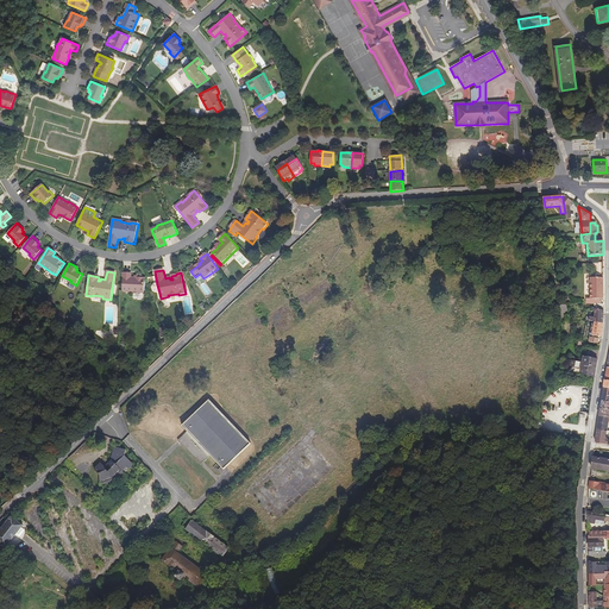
[(144,293),(145,277),(139,277),(137,277),(135,277),(131,277),(131,272),(123,272),(123,292),(132,292),(132,293),(139,293),(144,293)]
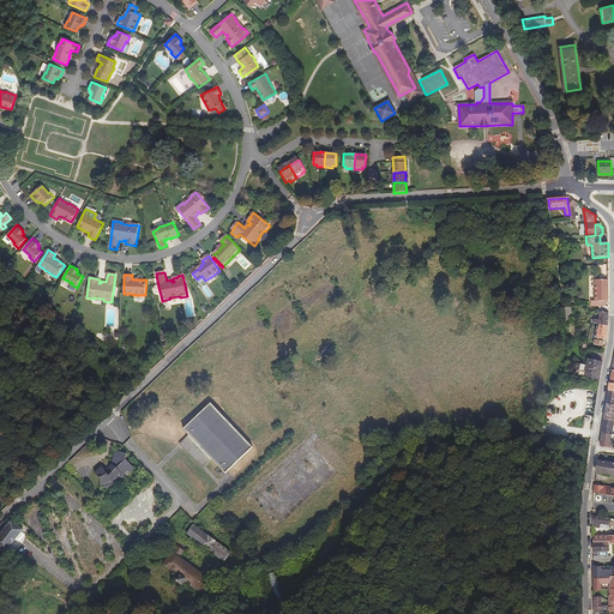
[(608,301),(608,280),(595,280),(595,301),(591,301),(591,306),(600,306),(607,307),(607,301),(608,301)]
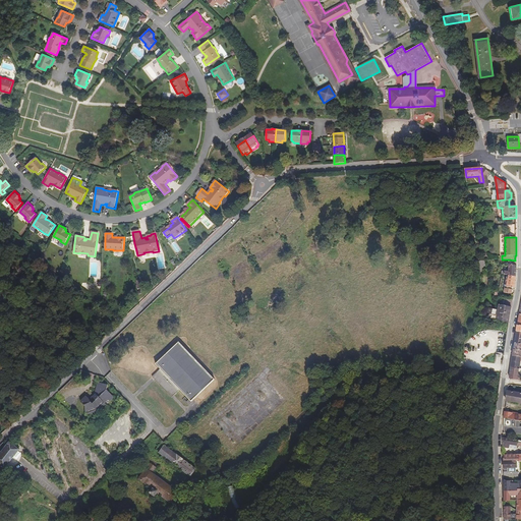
[(517,266),(516,261),(515,261),(509,259),(509,265),(509,272),(505,271),(504,275),(509,275),(516,277),(517,266)]
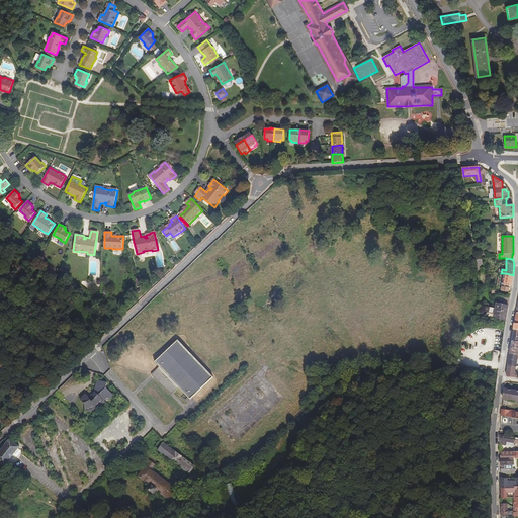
[(513,275),(506,273),(503,285),(512,286),(513,275)]
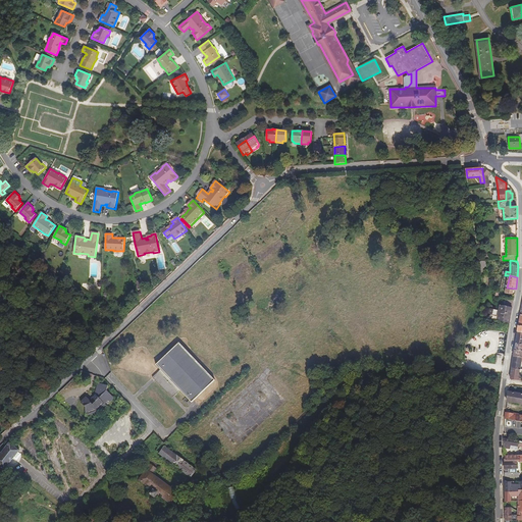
[(513,308),(500,306),(499,311),(497,319),(510,323),(513,308)]
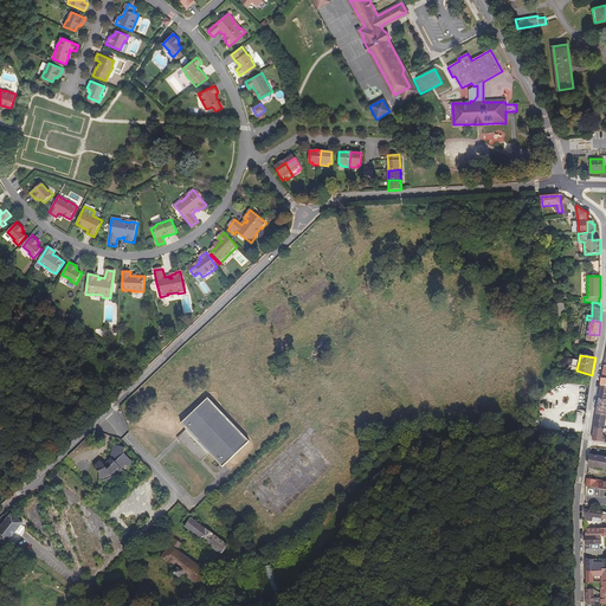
[(250,442),(208,398),(181,424),(186,430),(178,438),(200,463),(210,453),(223,468),(250,442)]
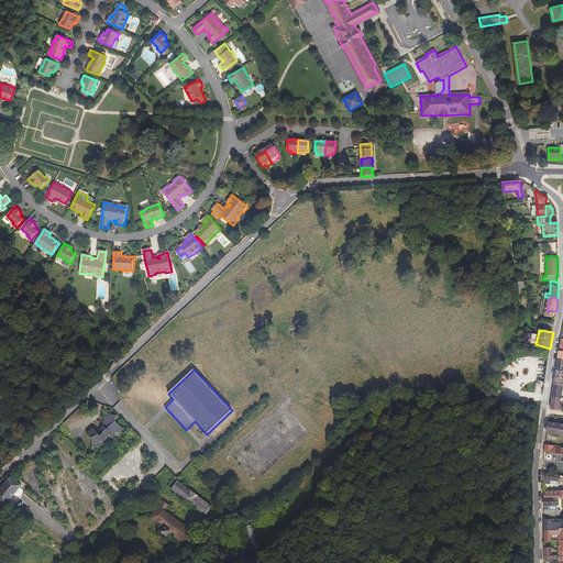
[(562,386),(554,385),(552,398),(561,399),(562,390),(562,386)]
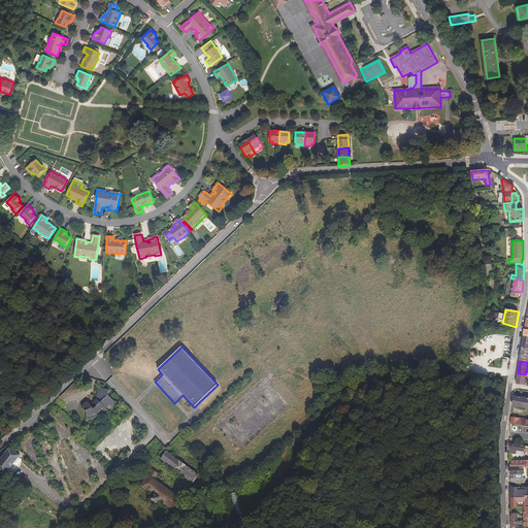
[(527,376),(527,373),(526,374),(518,373),(516,383),(518,385),(527,386),(527,377),(527,376)]
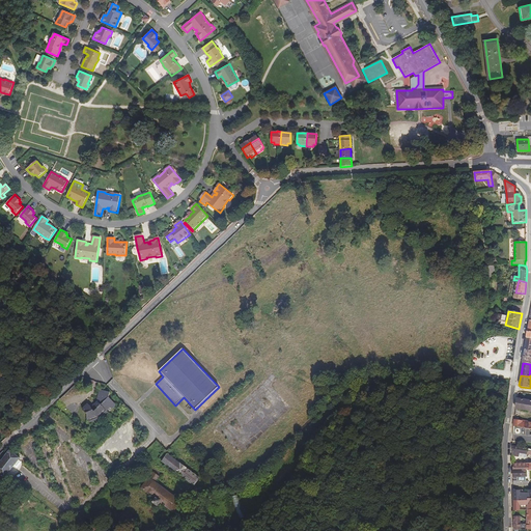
[(109,397),(110,392),(104,390),(103,393),(100,392),(98,400),(98,401),(91,408),(88,403),(82,409),(86,413),(87,415),(87,423),(99,420),(108,412),(107,411),(111,408),(112,410),(116,404),(109,397)]
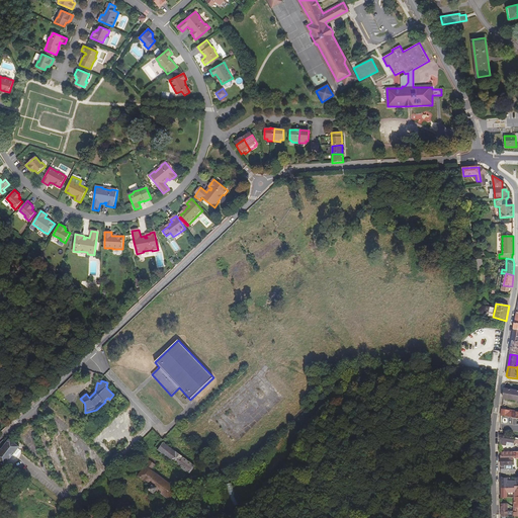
[(517,391),(504,389),(503,399),(516,401),(517,397),(517,391)]
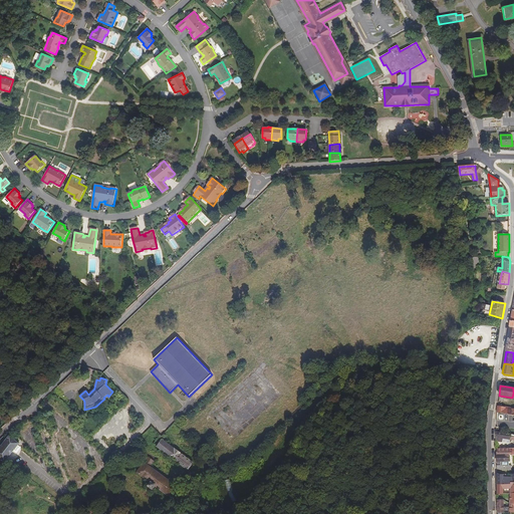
[(502,407),(498,407),(497,413),(504,414),(513,416),(513,409),(507,408),(507,407),(502,406),(502,407)]
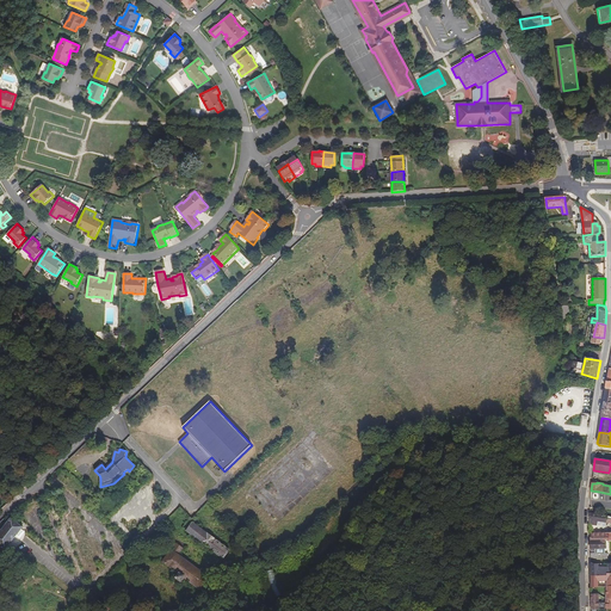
[(610,517),(590,513),(590,524),(605,526),(606,522),(610,523),(610,517)]
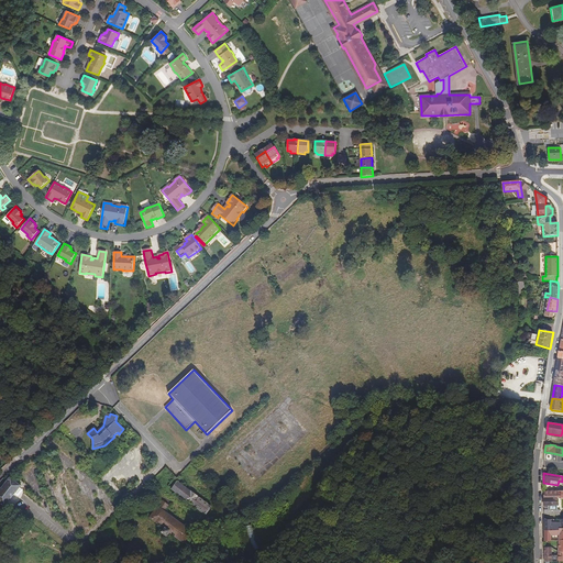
[(21,486),(10,477),(0,490),(0,500),(6,506),(13,496),(21,486)]
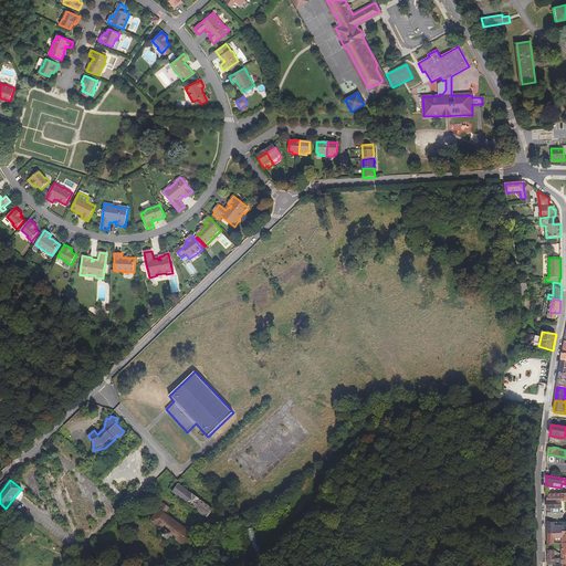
[(185,489),(178,484),(173,492),(179,496),(185,489)]
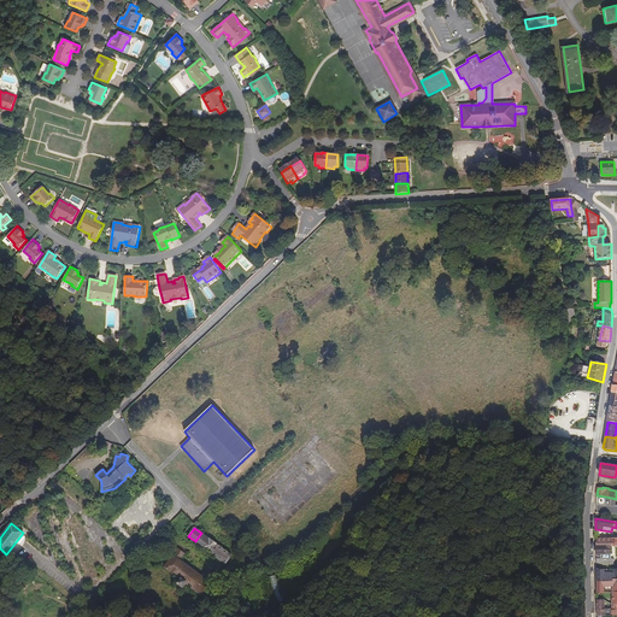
[(211,540),(201,533),(195,541),(205,548),(211,540)]
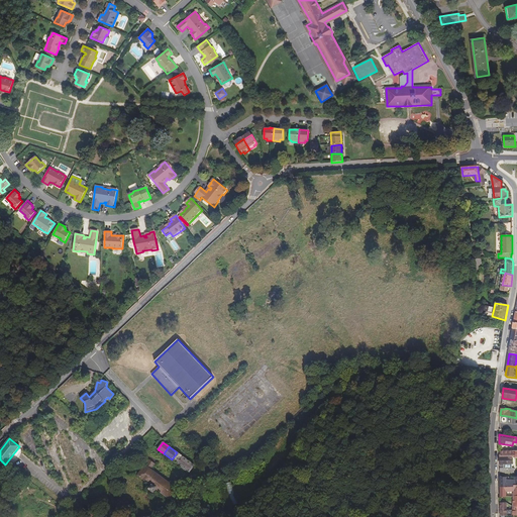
[(181,455),(177,452),(172,459),(176,462),(181,455)]
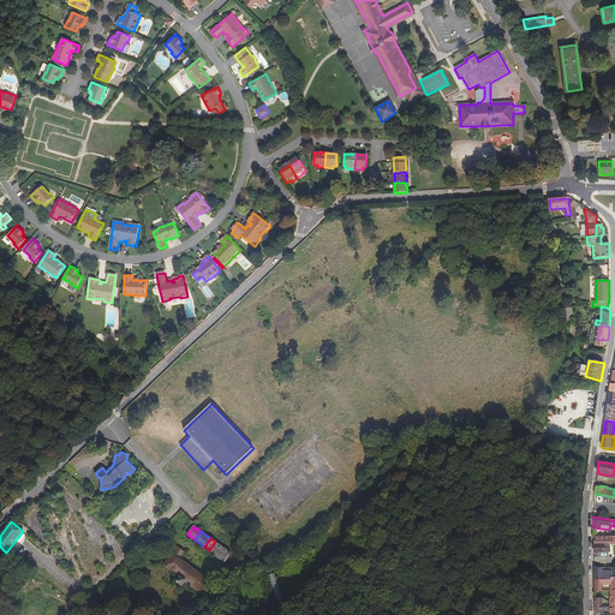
[(178,548),(171,542),(166,549),(173,554),(178,548)]
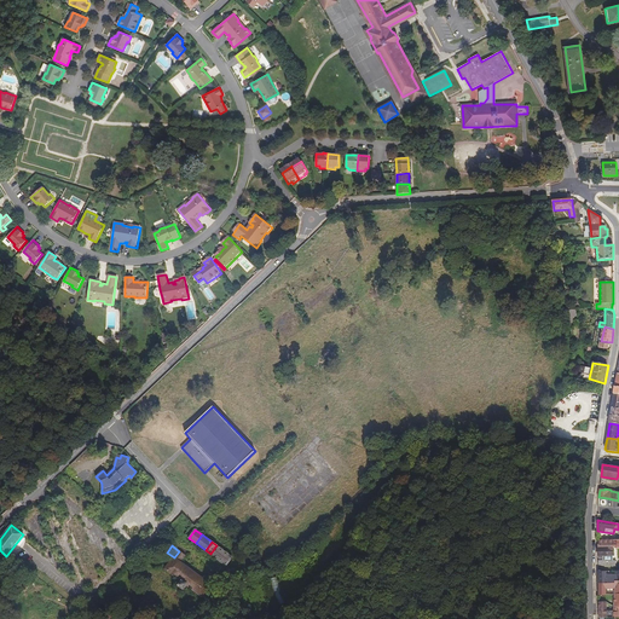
[(232,557),(217,545),(210,554),(226,566),(232,557)]
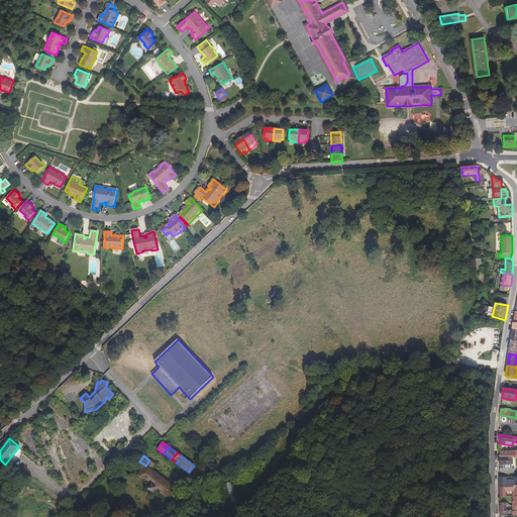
[(513,457),(500,457),(500,466),(504,466),(504,469),(500,469),(500,472),(505,473),(514,473),(514,469),(512,469),(512,464),(513,464),(513,457)]
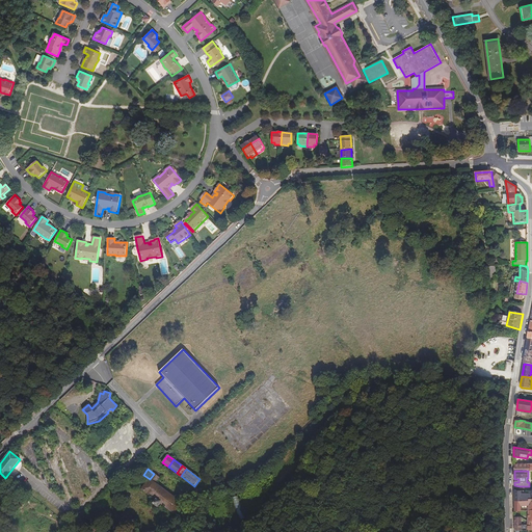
[(177,500),(155,483),(159,477),(154,474),(150,479),(142,488),(156,499),(161,503),(175,512),(186,498),(181,494),(177,500)]
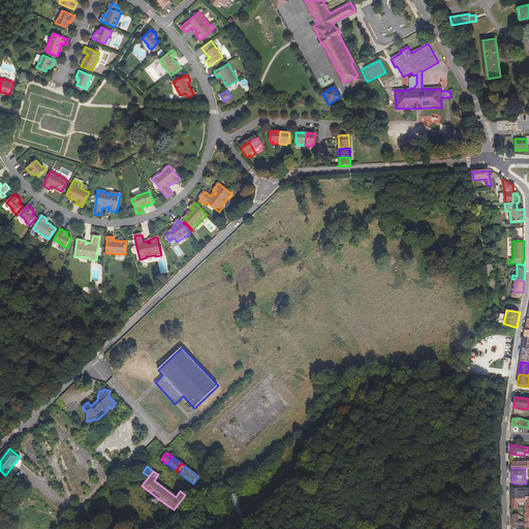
[(518,495),(518,489),(511,489),(511,499),(524,499),(524,495),(518,495)]
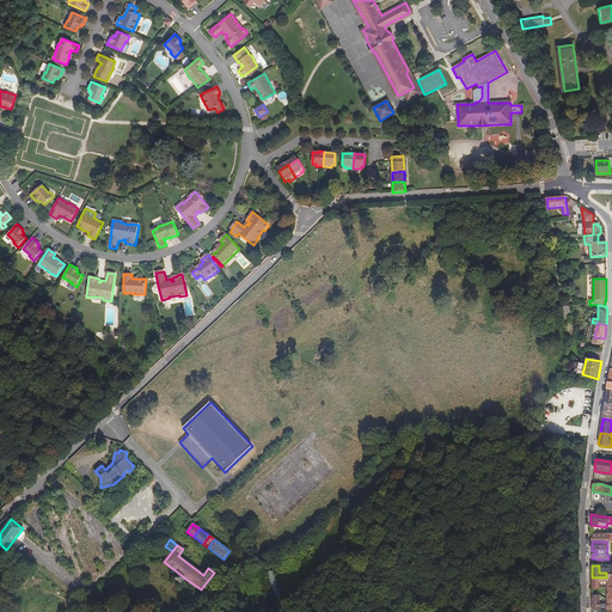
[(268,573),(275,598),(281,597),(274,571),(268,573)]
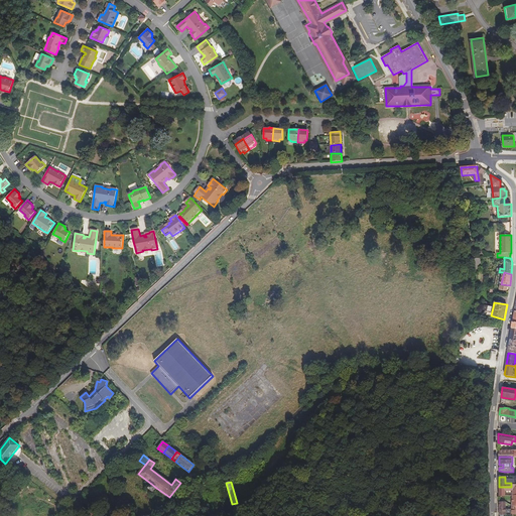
[(515,487),(511,487),(499,487),(499,496),(505,496),(505,489),(512,489),(512,496),(515,496),(515,487)]
